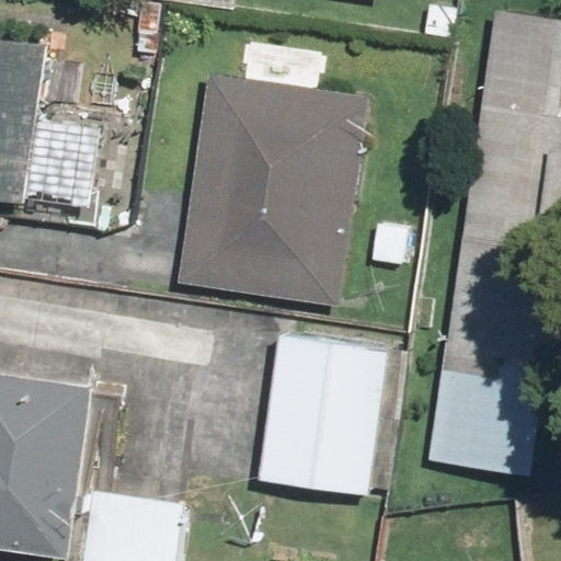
[(560,19),(493,10),(432,459),(560,476),(560,19)]
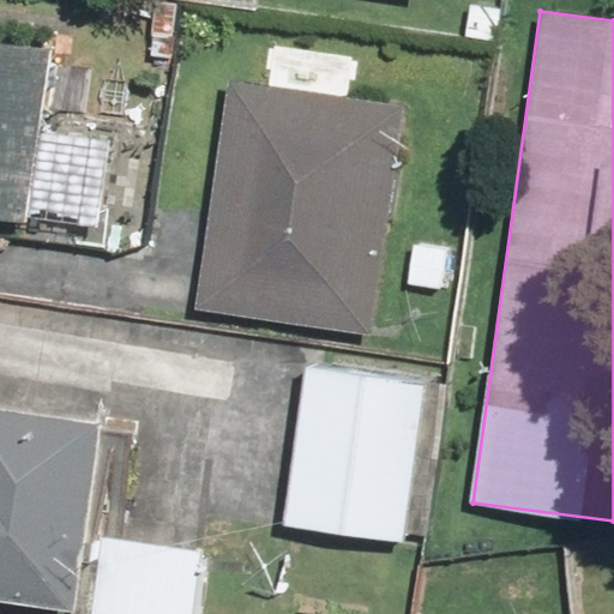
[(54,37),(0,32),(0,218),(32,222),(31,239),(128,248),(140,131),(46,121),(54,37)]
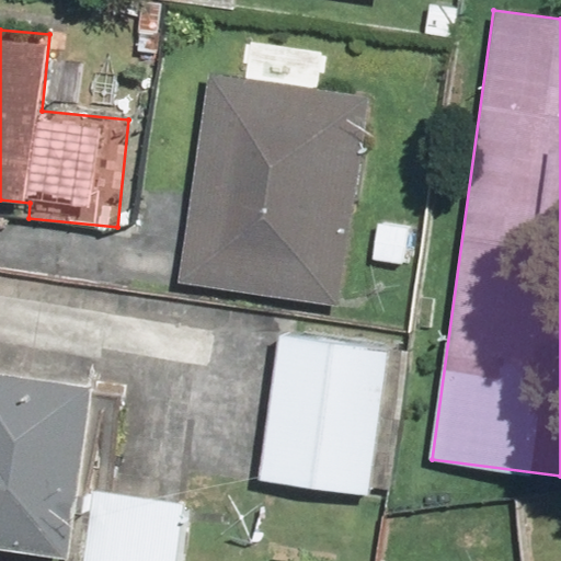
[(247,42),(241,77),(209,72),(179,283),(339,307),(370,95),(323,89),(328,54),(247,42)]
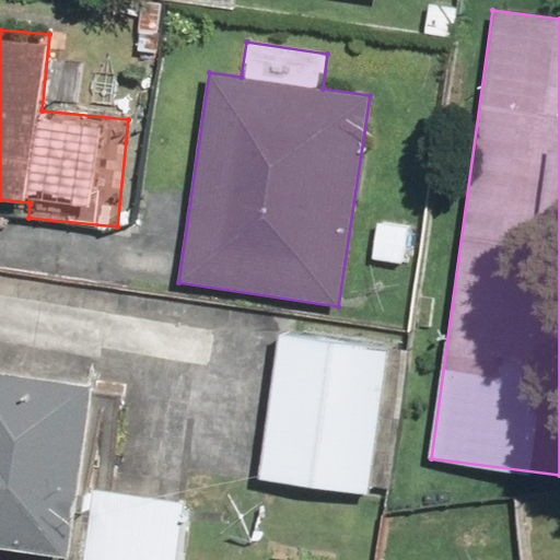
[(383,342),(277,330),(260,475),(366,487),(383,342)]
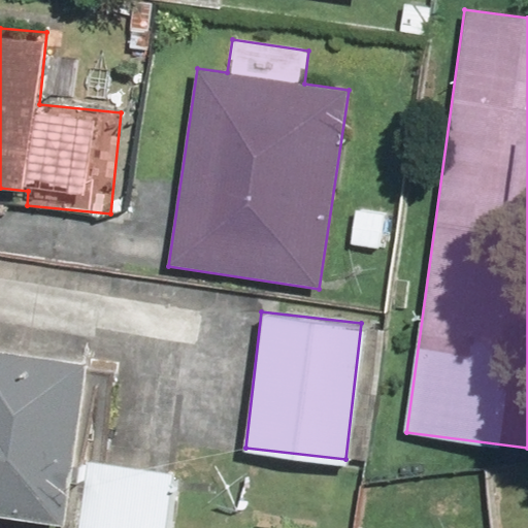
[(0,490),(81,501),(102,348),(0,334),(0,490)]
